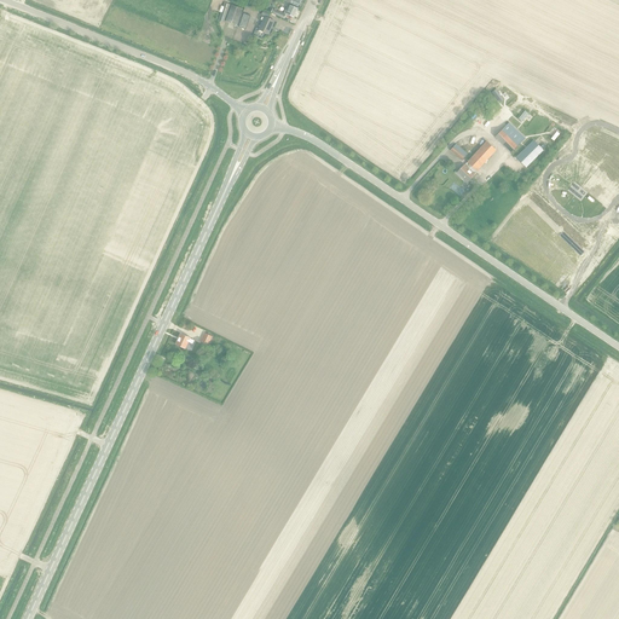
[(225,3),(218,21),(224,23),(230,5),(225,3)]
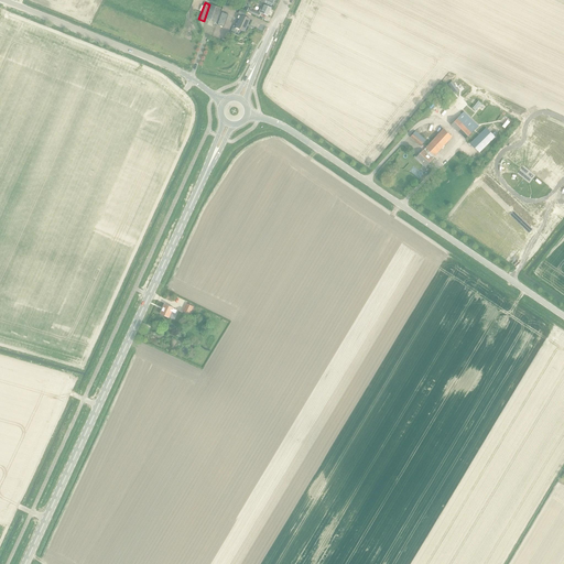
[(210,4),(205,20),(216,23),(221,8),(210,4)]
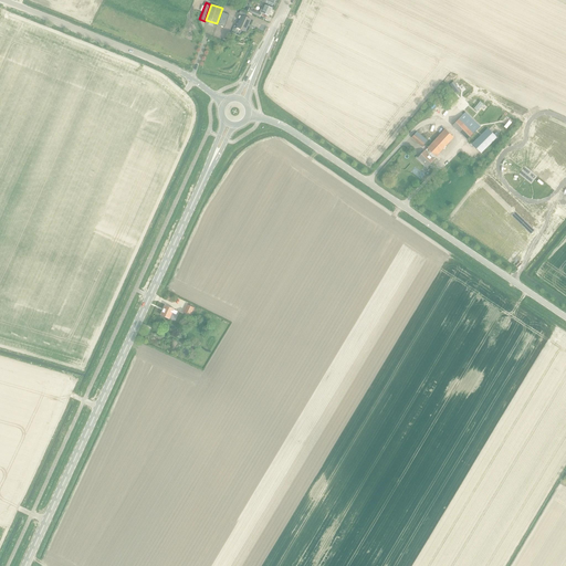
[(269,16),(272,8),(265,4),(264,7),(262,6),(260,12),(262,12),(262,13),(269,16)]
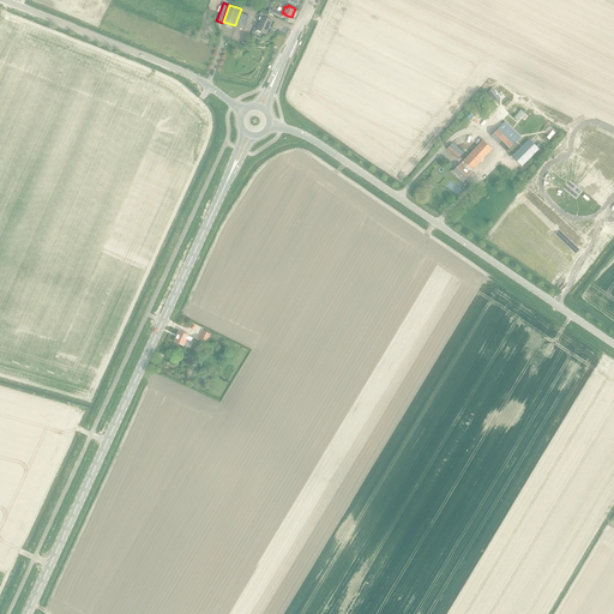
[(270,8),(269,12),(274,14),(282,18),(283,14),(275,11),(270,8)]
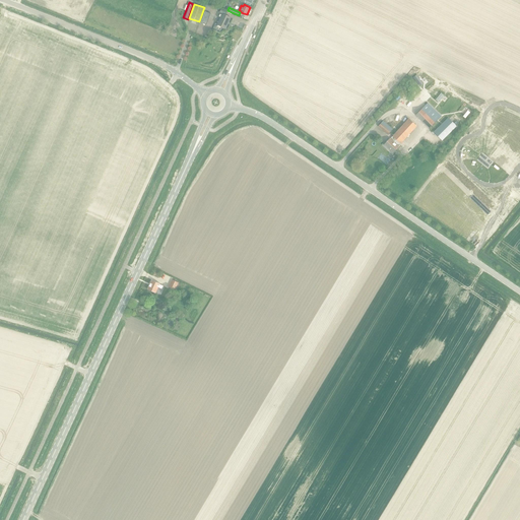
[(217,24),(225,28),(231,17),(225,15),(228,12),(221,9),(219,12),(222,14),(217,24)]
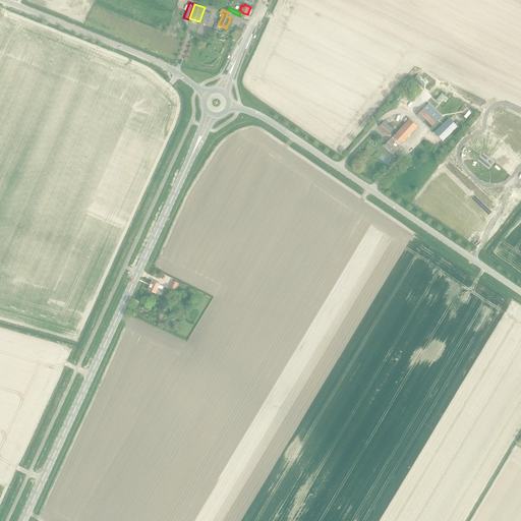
[(206,11),(201,22),(201,23),(207,24),(211,13),(206,11)]
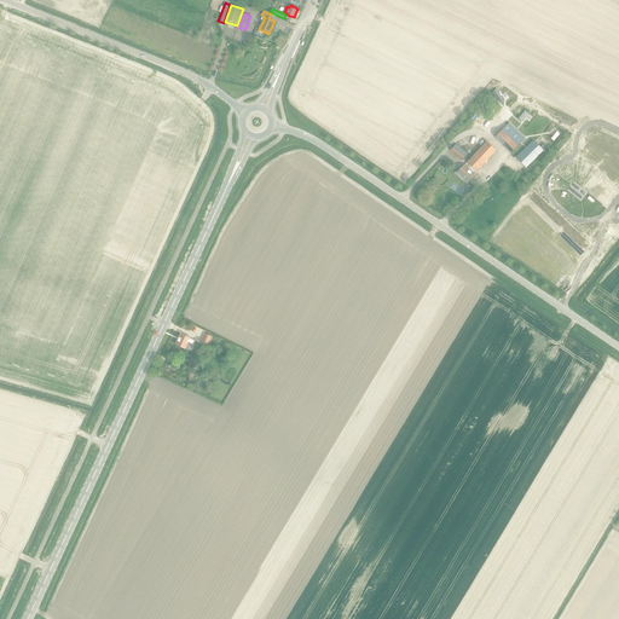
[(509,123),(496,137),(512,154),(525,139),(520,134),(509,123)]
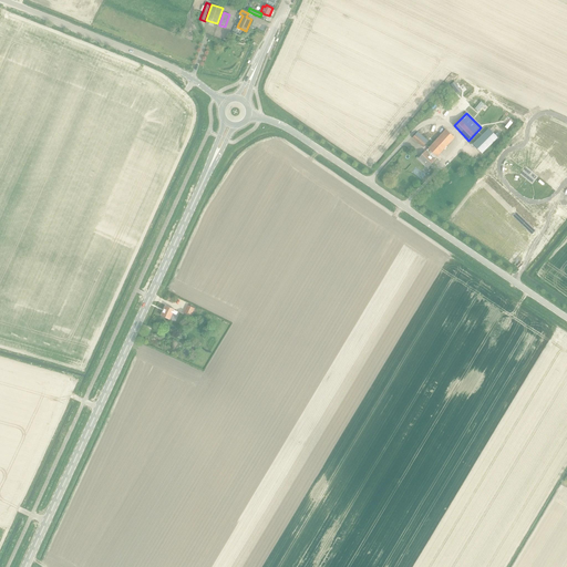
[(419,158),(429,167),(455,138),(446,130),(419,158)]
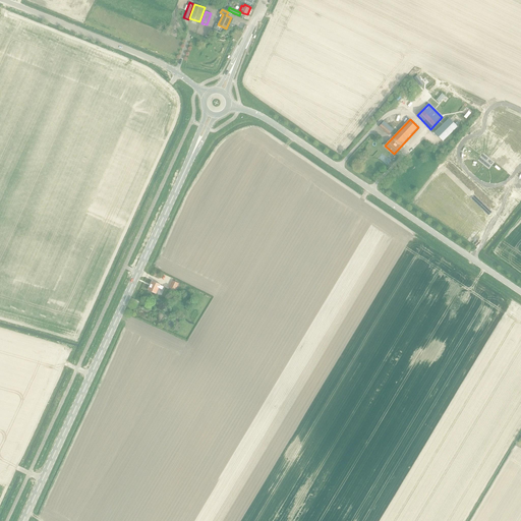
[(435,133),(443,141),(457,127),(450,119),(435,133)]
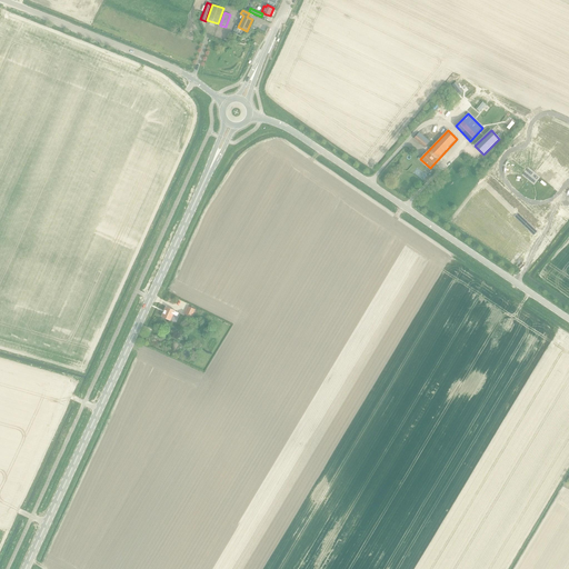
[(413,138),(425,148),(429,142),(419,132),(413,138)]
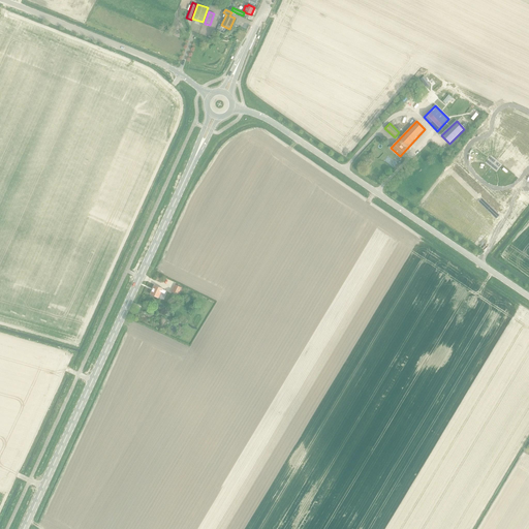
[(175,284),(172,291),(178,296),(182,287),(175,284)]
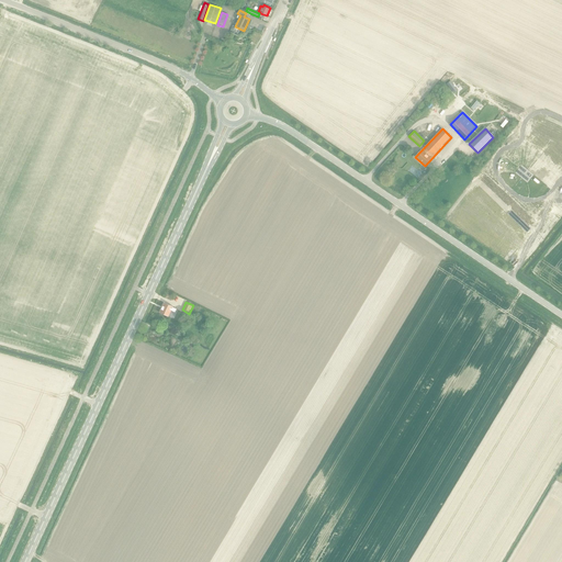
[(171,311),(176,313),(177,310),(173,307),(165,303),(159,313),(169,317),(171,311)]
